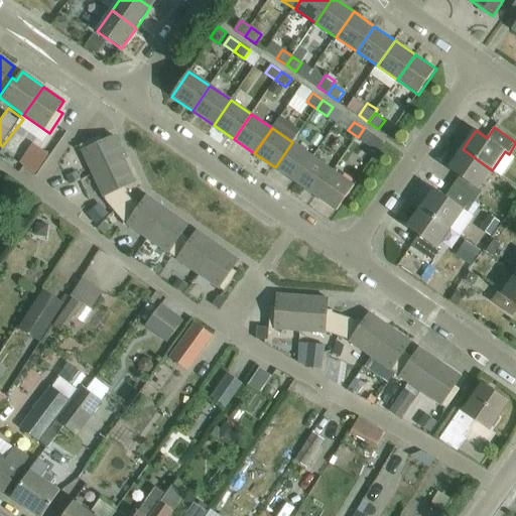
[(364,128),(358,137),(368,144),(374,135),(364,128)]
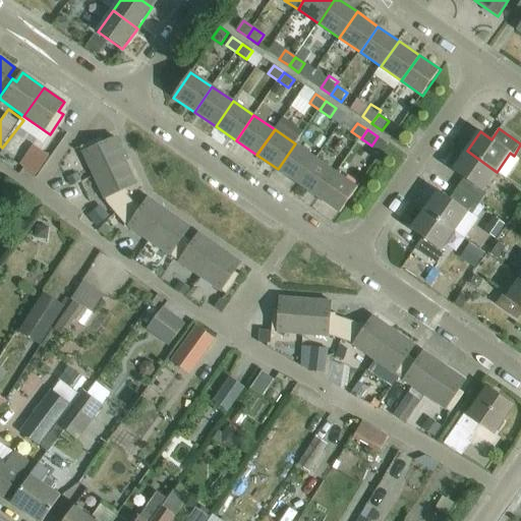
[(105,142),(102,136),(79,147),(94,176),(126,161),(115,137),(105,142)]
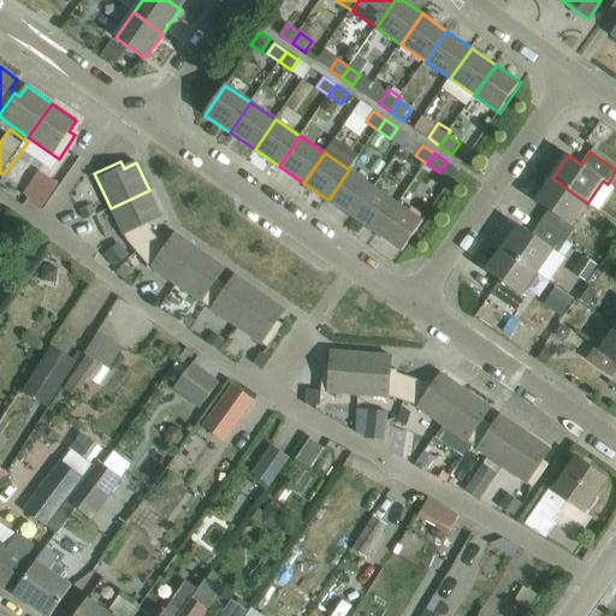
[(329,200),(353,217),(373,188),(349,170),(329,200)]
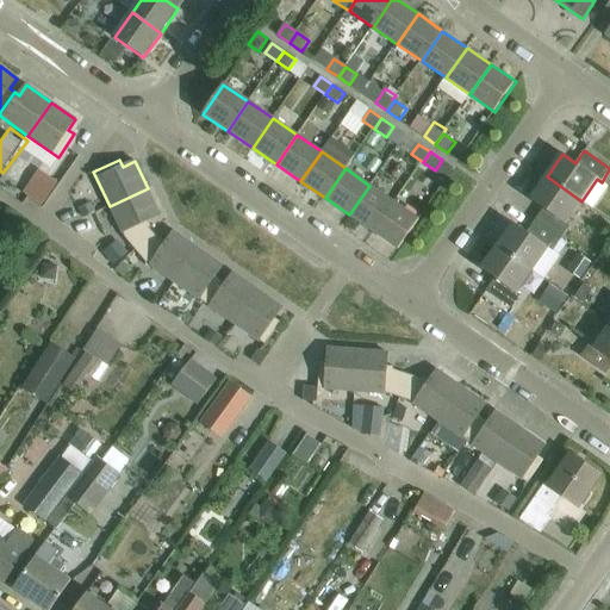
[(543,209),(536,221),(561,238),(571,226),(566,223),(582,201),(547,176),(530,199),(543,209)]
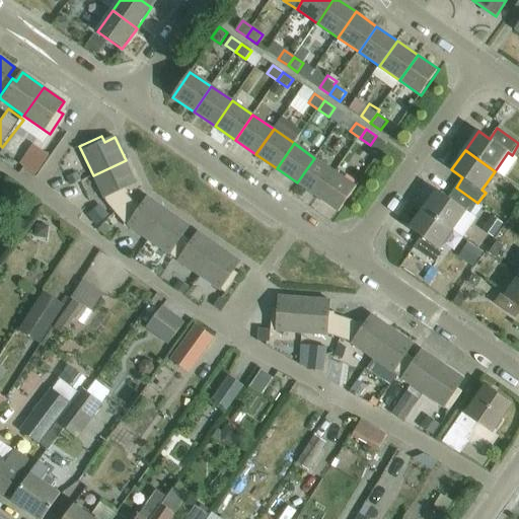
[(297,182),(318,198),(336,172),(314,158),(297,182)]
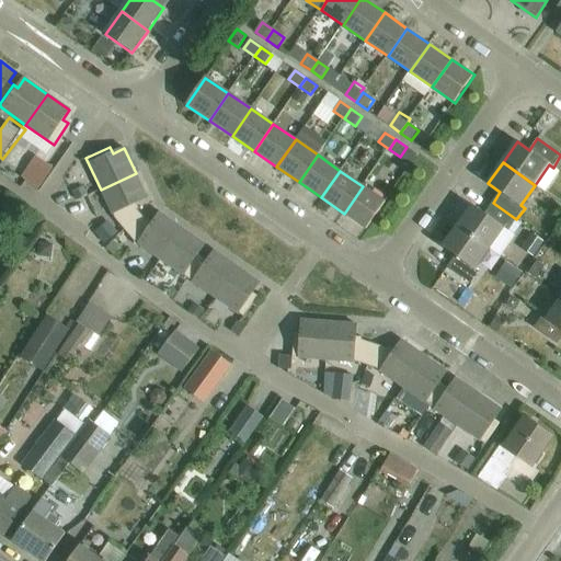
[(136,173),(101,190),(114,218),(125,230),(142,215),(138,209),(139,208),(137,203),(148,198),(136,173)]
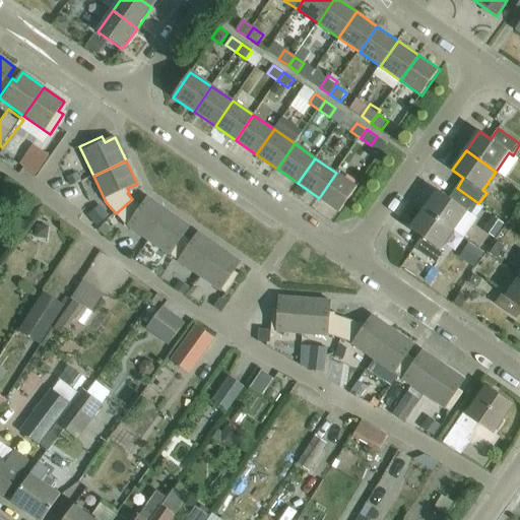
[(336,173),(319,198),(340,212),(358,187),(336,173)]
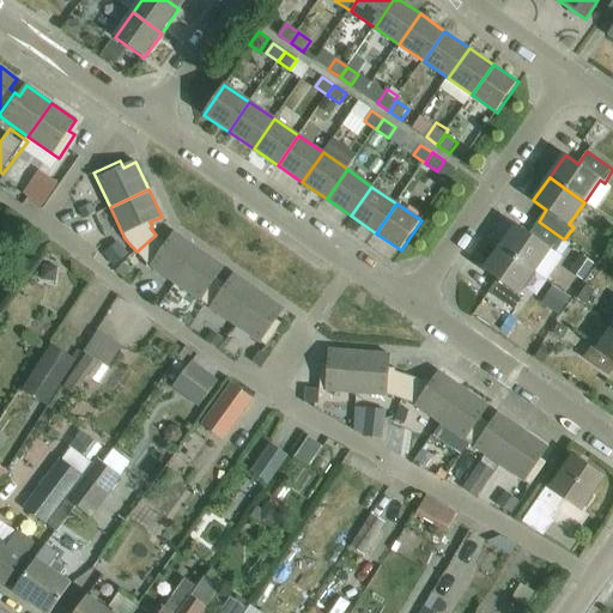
[(516,224),(501,247),(535,272),(551,249),(556,253),(564,240),(539,222),(529,234),(516,224)]
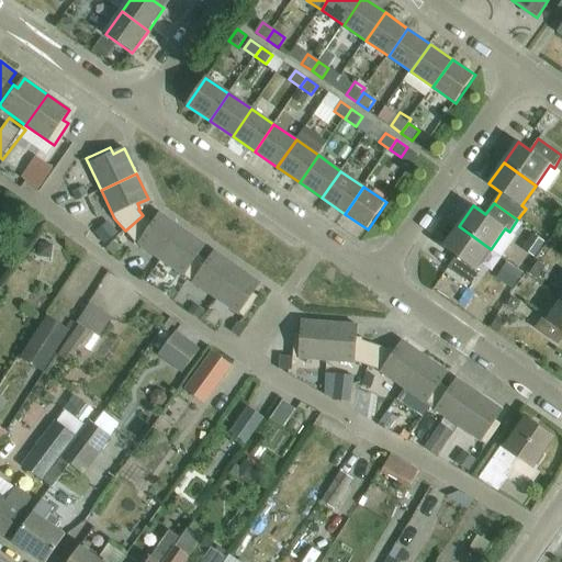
[(147,221),(143,215),(125,231),(135,242),(160,260),(182,228),(160,213),(153,223),(148,218),(147,221)]
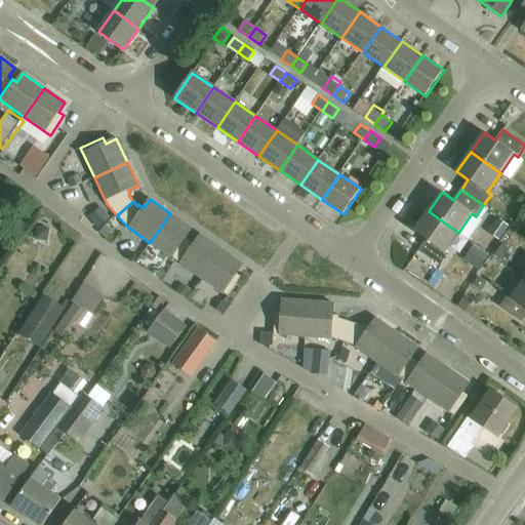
[(458,233),(429,211),(414,231),(427,239),(418,250),(441,266),(451,250),(448,247),(458,233)]
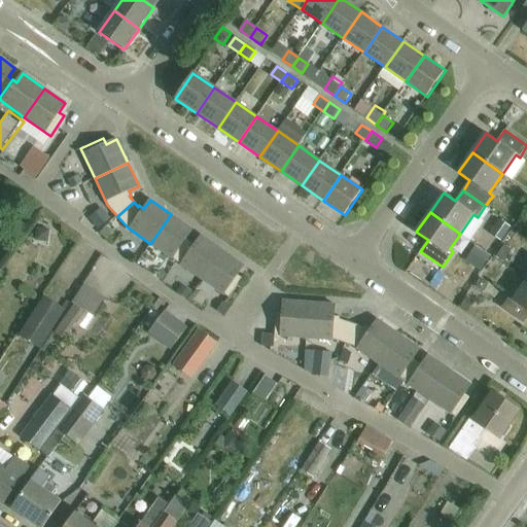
[(171,214),(150,244),(176,261),(190,242),(185,239),(192,230),(171,214)]
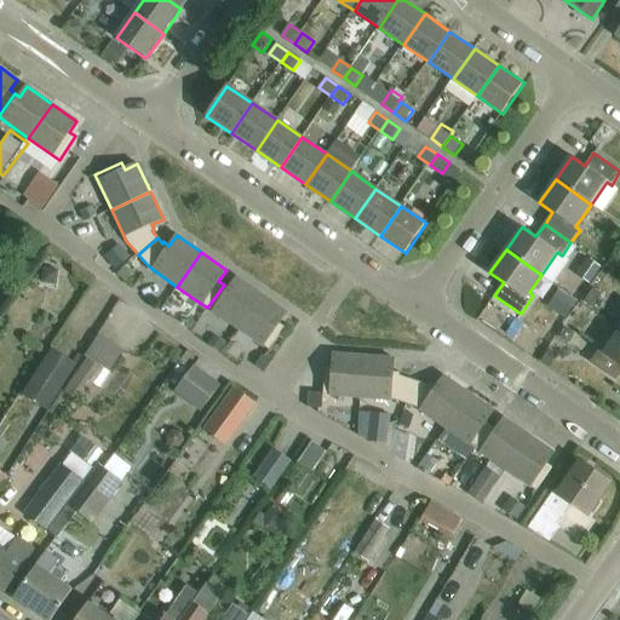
[(229,288),(224,285),(207,308),(239,329),(262,294),(236,277),(229,288)]
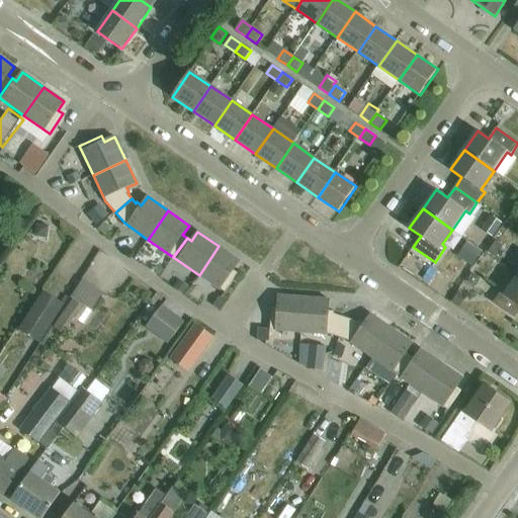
[(240,261),(219,246),(199,275),(225,293),(239,274),(234,270),(240,261)]
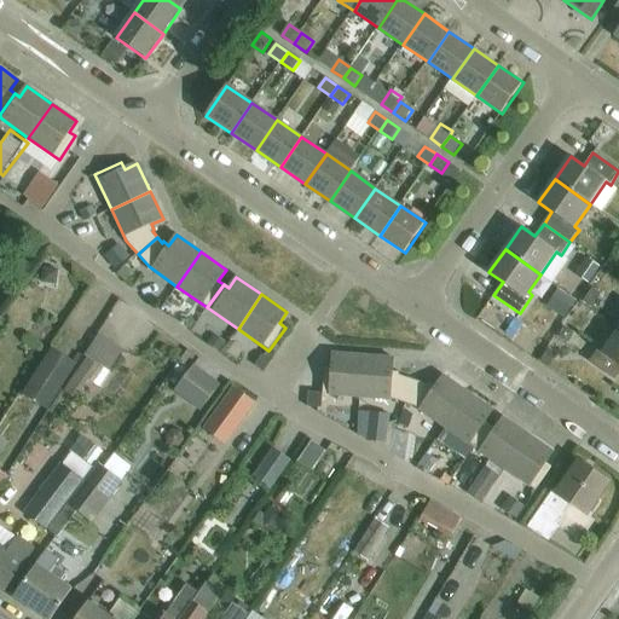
[(618,330),(603,353),(597,350),(589,362),(614,380),(618,374),(618,330)]
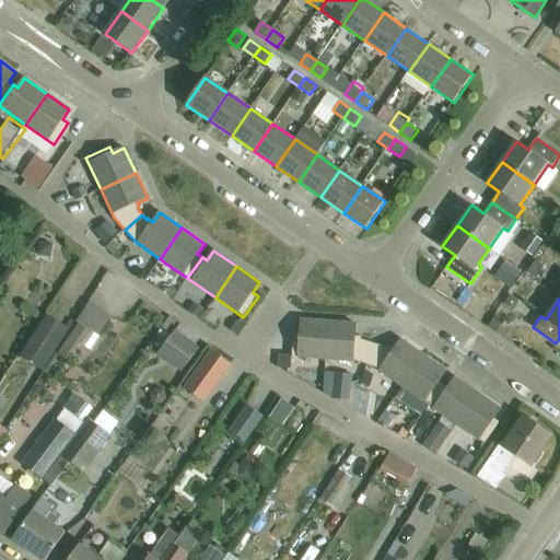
[(20,358),(43,372),(69,330),(47,315),(20,358)]
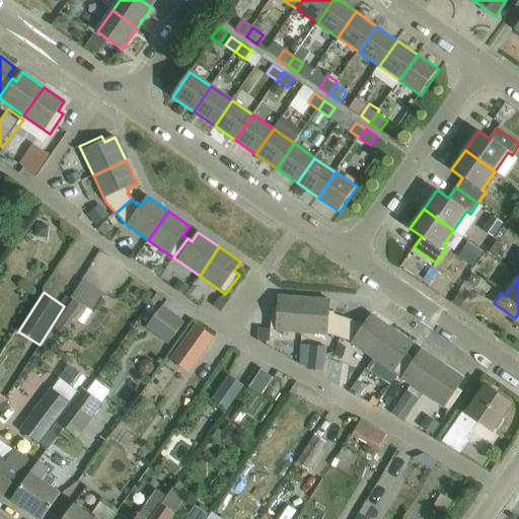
[(302,332),(305,297),(279,295),(278,307),(273,306),(271,330),(302,332)]
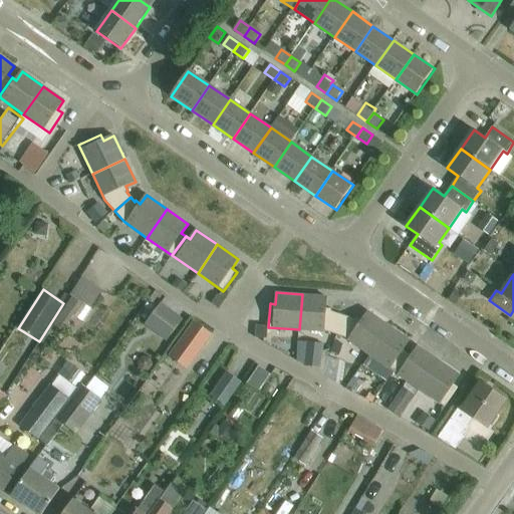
[(327,296),(302,294),(299,329),(328,331),(337,335),(344,315),(332,311),(333,308),(326,308),(327,296)]
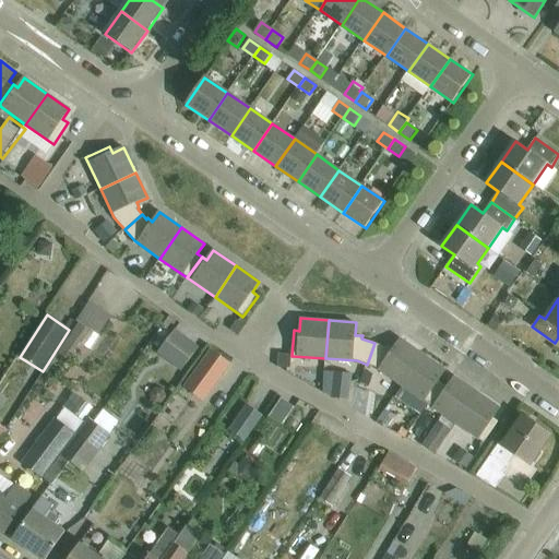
[(58,354),(68,361),(88,331),(79,324),(58,354)]
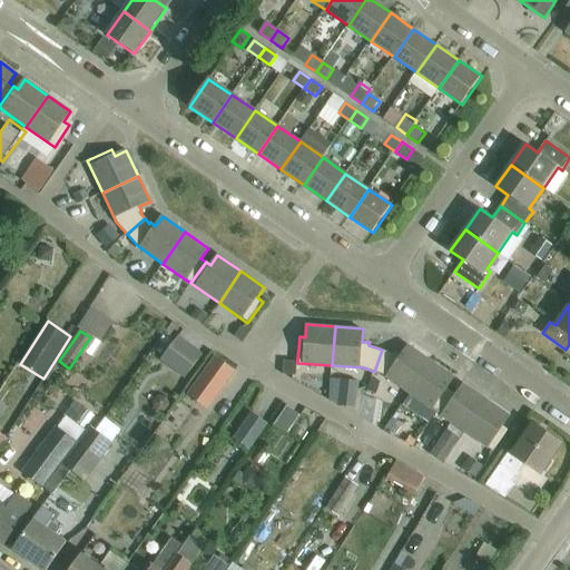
[(185,377),(202,356),(177,338),(161,360),(185,377)]
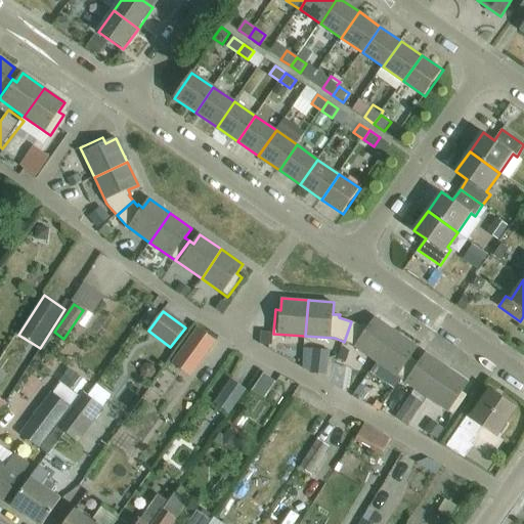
[(362,325),(351,321),(344,342),(350,344),(376,361),(397,332),(376,317),(369,326),(364,323),(362,325)]
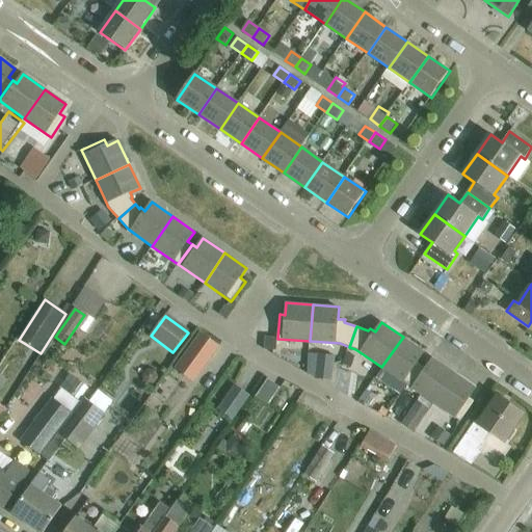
[(206,328),(177,367),(197,381),(225,344),(206,328)]
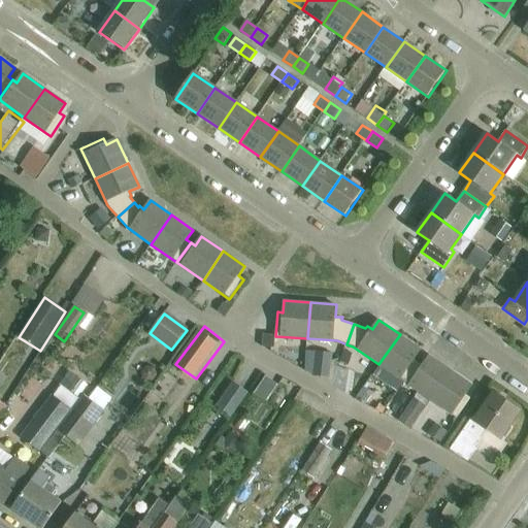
[(421,349),(400,334),(378,364),(404,382),(419,362),(414,358),(421,349)]
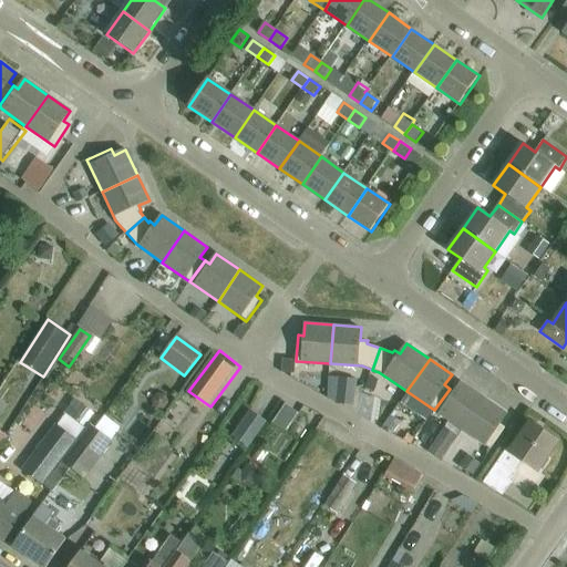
[(357,381),(338,379),(334,403),(353,406),(357,381)]
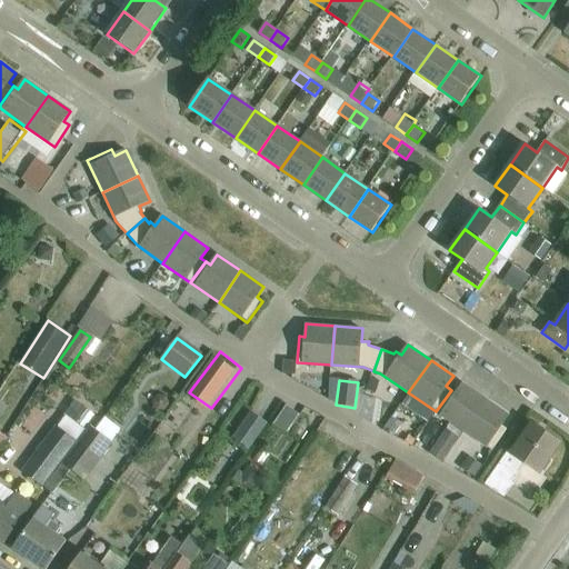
[(451,390),(436,411),(465,431),(487,399),(463,383),(456,393),(451,390)]
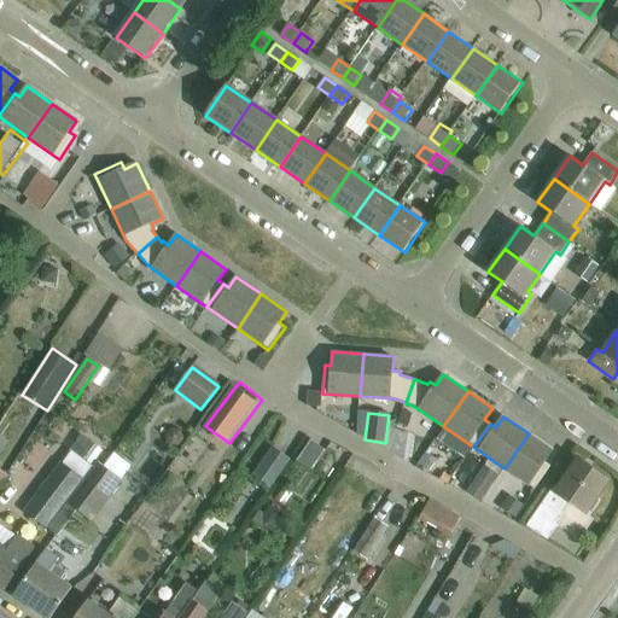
[(398,455),(414,467),(432,442),(415,430),(398,455)]
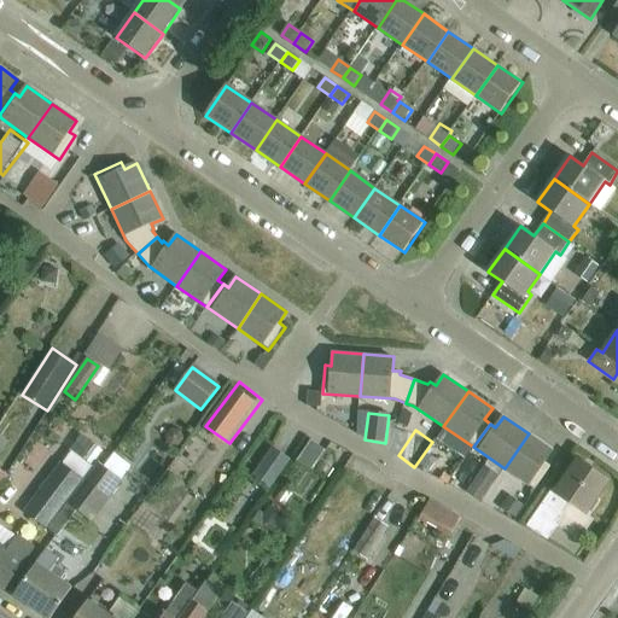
[(554,452),(529,433),(505,468),(535,489),(551,466),(546,462),(554,452)]
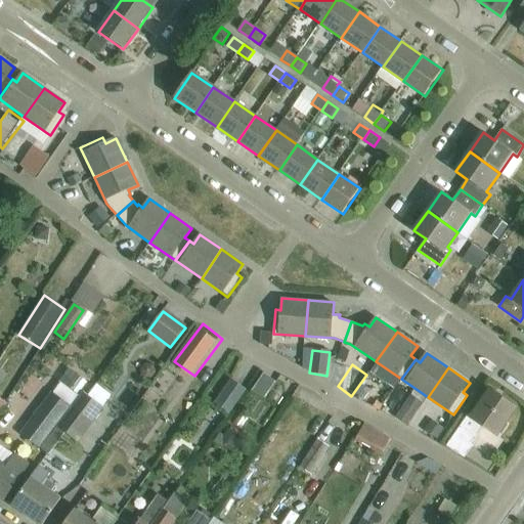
[(268,368),(257,386),(274,396),(285,379),(268,368)]
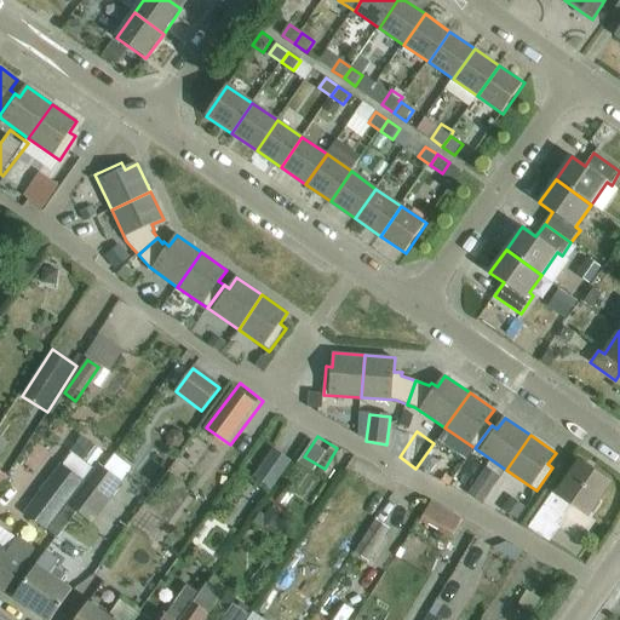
[(273,451),(253,478),(269,489),(290,461),(273,451)]
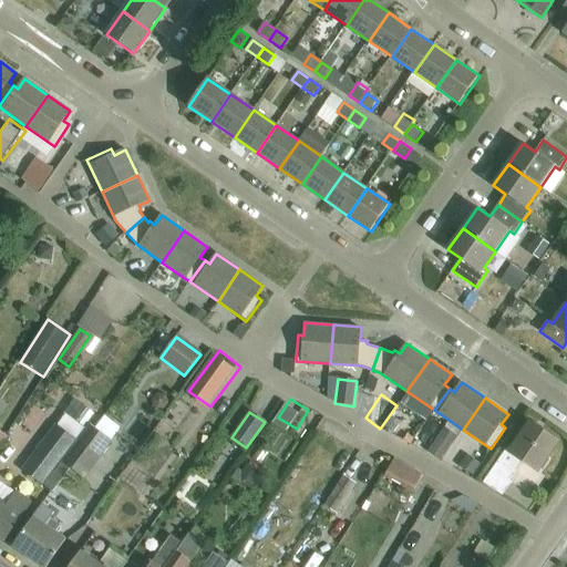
[(104,415),(93,429),(90,426),(62,463),(82,477),(109,441),(120,428),(104,415)]
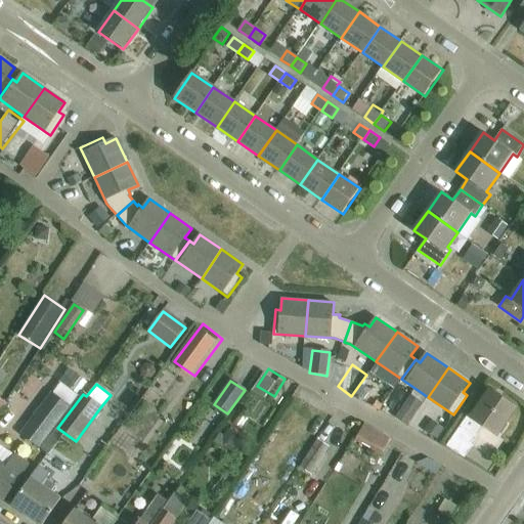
[(180,386),(129,459),(150,475),(161,461),(159,459),(201,401),(180,386)]
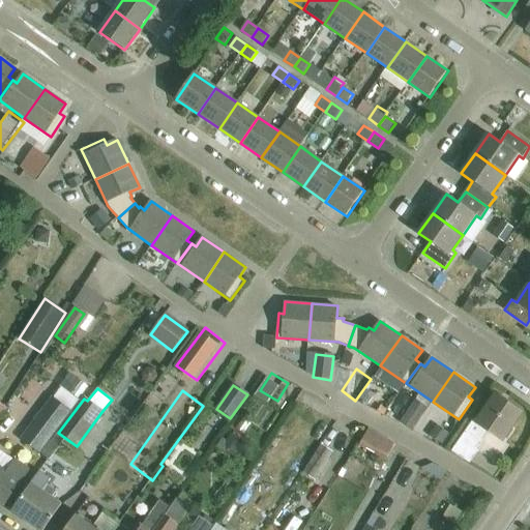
[(452,450),(470,463),(478,450),(476,448),(489,431),(502,440),(504,437),(507,439),(513,430),(510,428),(521,412),(496,395),(477,422),(474,419),(452,450)]
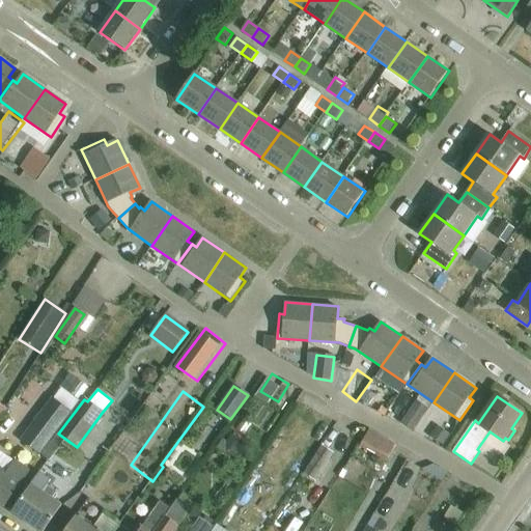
[(21,441),(42,455),(73,413),(52,398),(21,441)]
